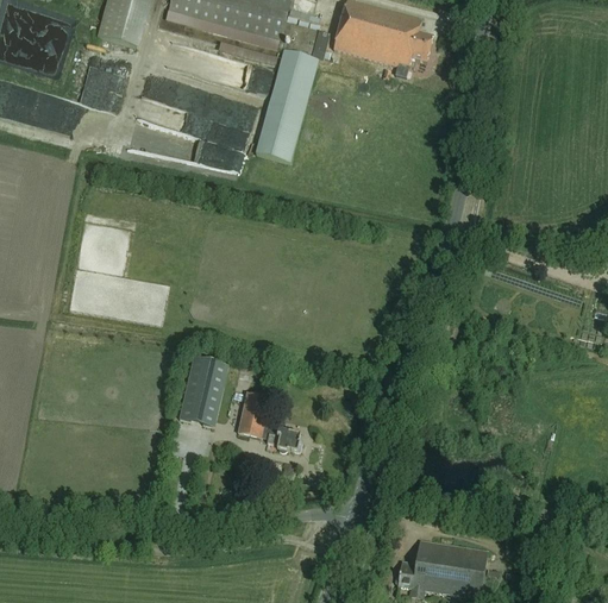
[(107,0),(98,35),(139,45),(152,0),(107,0)]
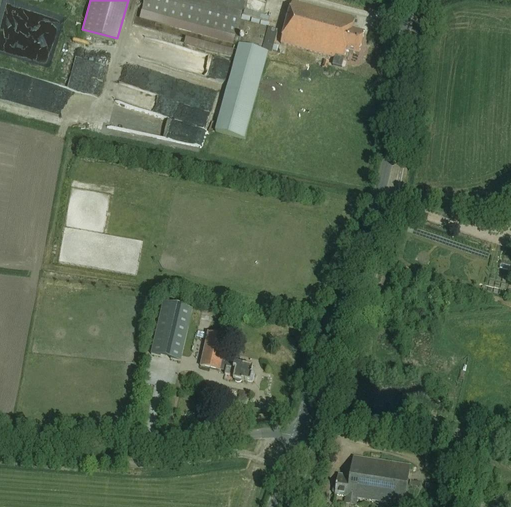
[(274,42),(279,26),(240,16),(244,0),(143,0),(141,9),(235,34),(234,38),(239,40),(262,46),(268,48),(268,49),(272,50),(273,48),(278,49),(279,44),(274,42)]
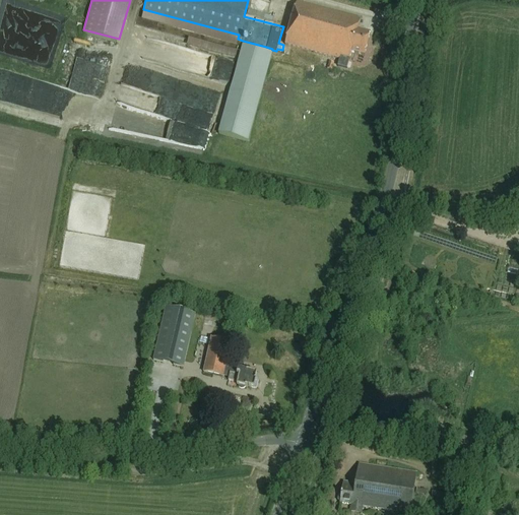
[(361,14),(308,0),(296,0),(285,41),(340,55),(340,53),(349,55),(351,49),(365,53),(372,29),(358,25),(361,14)]
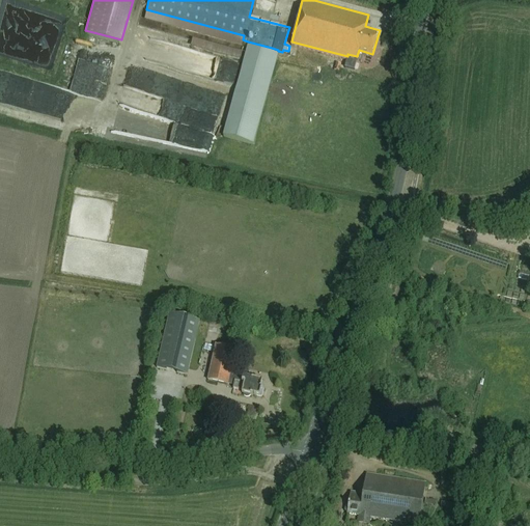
[(278,51),(278,50),(272,48),(248,42),(223,132),(253,140),(278,51)]
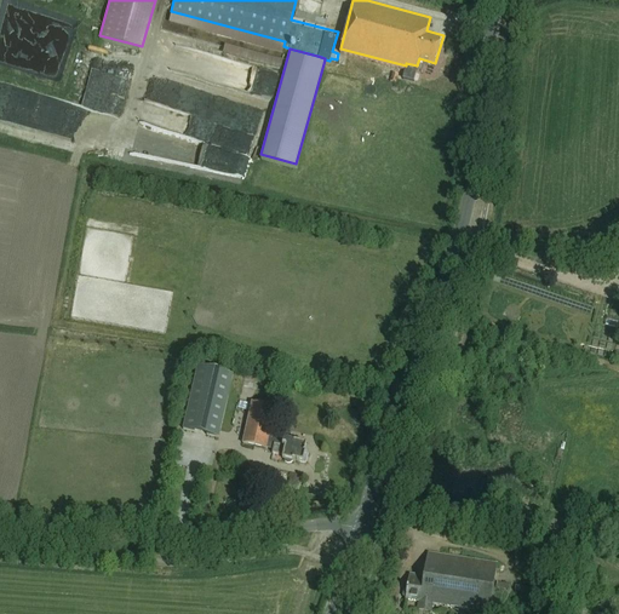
[(87,101),(125,109),(132,73),(96,64),(87,101)]
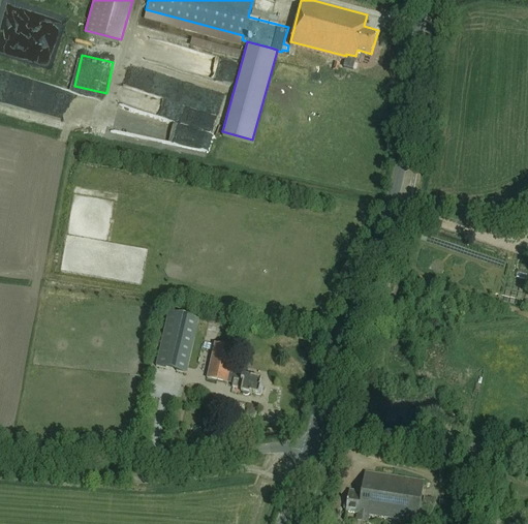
[(156,364),(188,371),(199,316),(168,309),(156,364)]
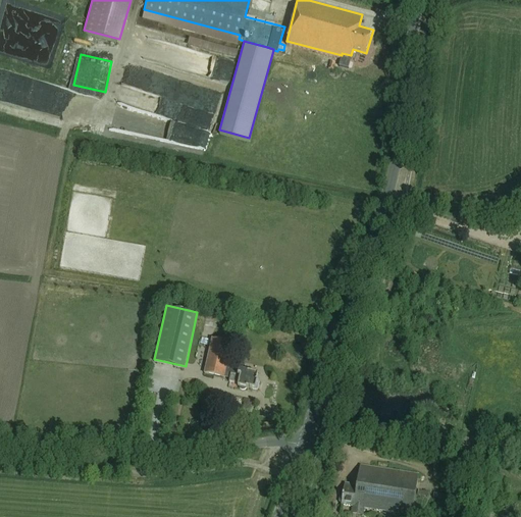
[(232,340),(213,335),(206,370),(224,374),(224,377),(240,380),(239,382),(256,386),(260,370),(240,366),(241,362),(228,360),(232,340)]
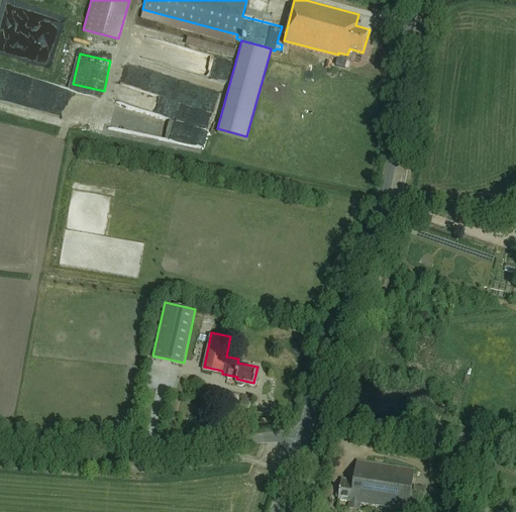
[(338,491),(337,495),(339,496),(339,498),(392,506),(391,511),(398,511),(408,511),(416,467),(357,458),(354,481),(342,479),(340,491),(338,491)]
